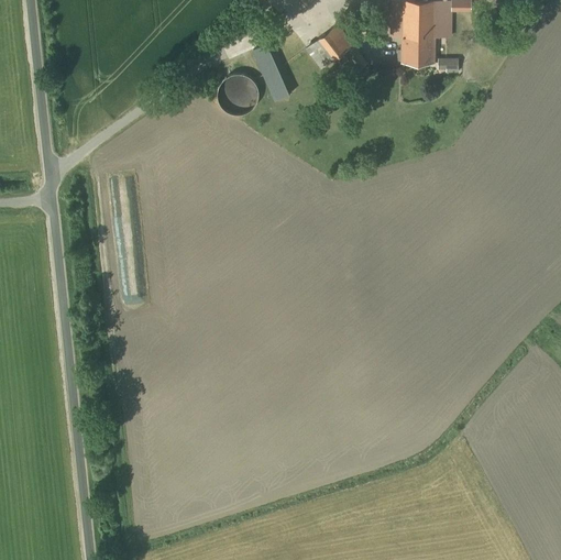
[(311,0),(274,0),(293,19),(311,0)]
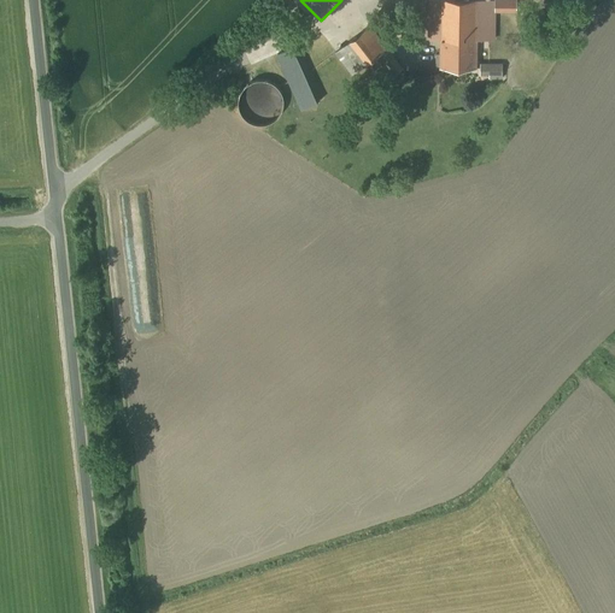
[(475,3),(427,3),(427,42),(439,42),(439,57),(435,57),(434,58),(434,68),(435,69),(439,69),(439,71),(474,71),(475,3)]
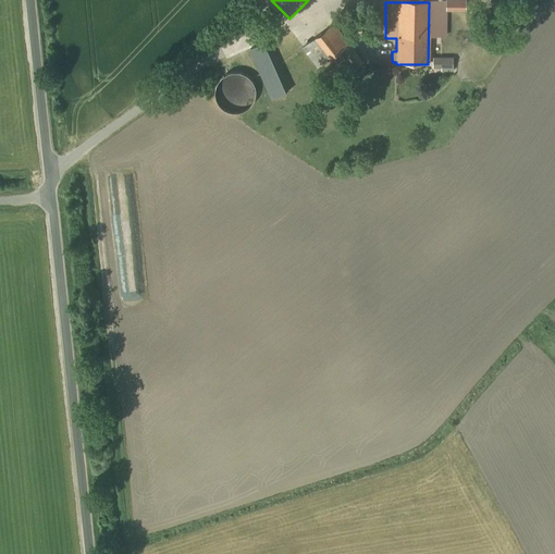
[(332,26),(301,50),(317,70),(331,59),(347,47),(332,26)]
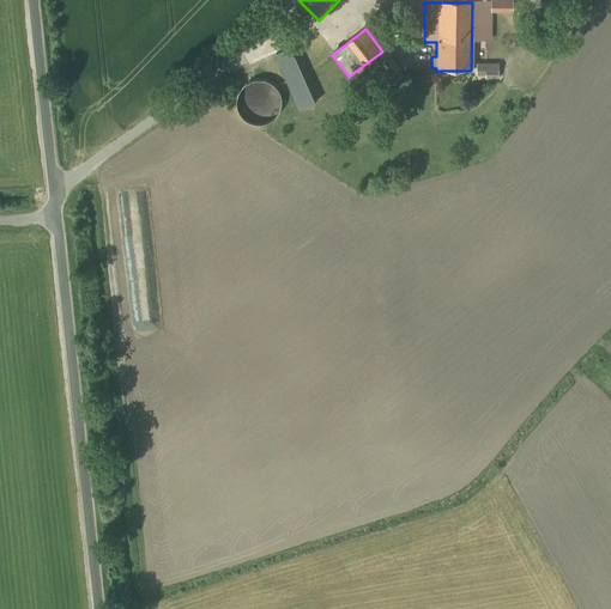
[(315,104),(291,49),(274,56),(298,111),(315,104)]
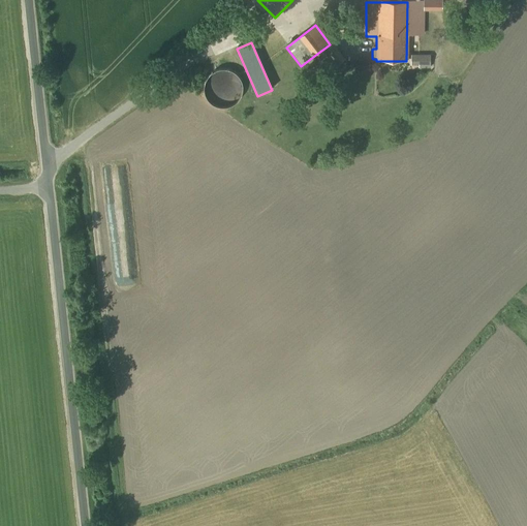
[(330,44),(314,56),(322,66),(330,60),(336,67),(343,62),(330,44)]
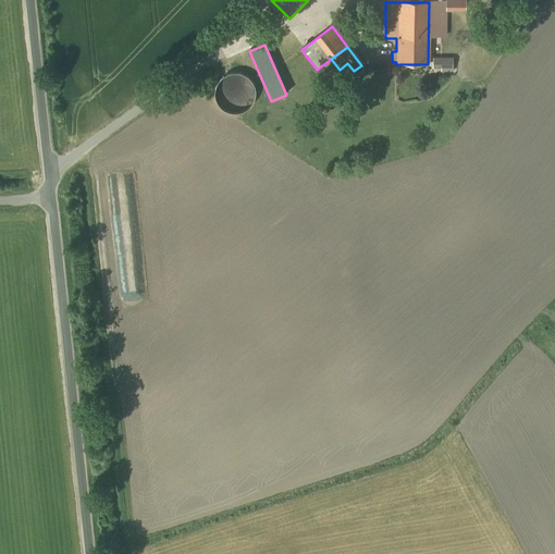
[(452,61),(440,61),(432,61),(432,71),(440,71),(440,73),(452,74),(452,61)]
